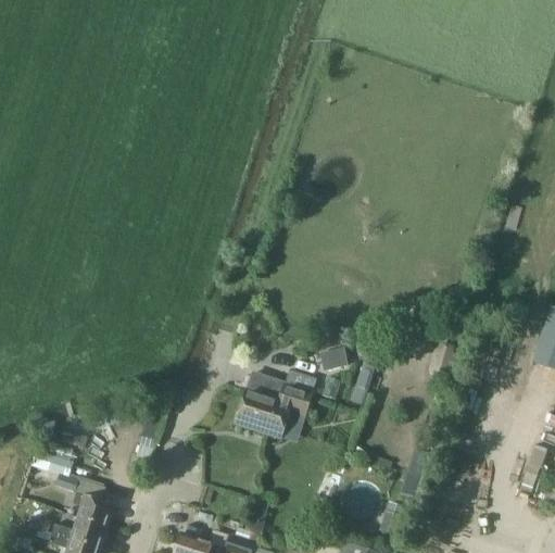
[(554,306),(552,305),(533,356),(554,364),(554,306)]
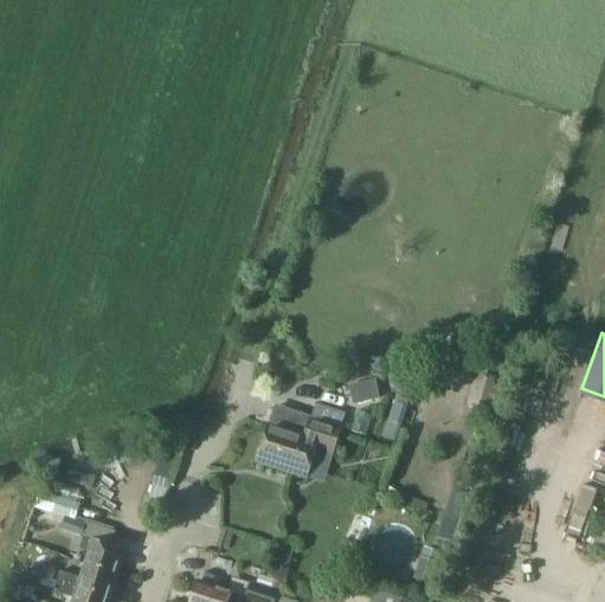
[(471,380),(467,399),(469,407),(488,413),(493,406),(497,389),(495,381),(496,375),(480,370),(476,377),(471,380)]
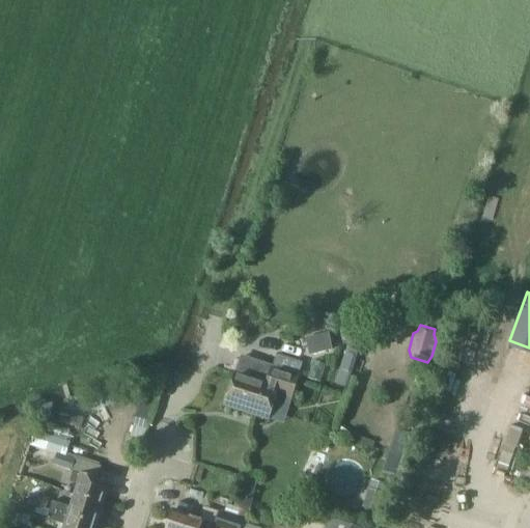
[(328,331),(305,336),(309,353),(331,348),(328,331)]
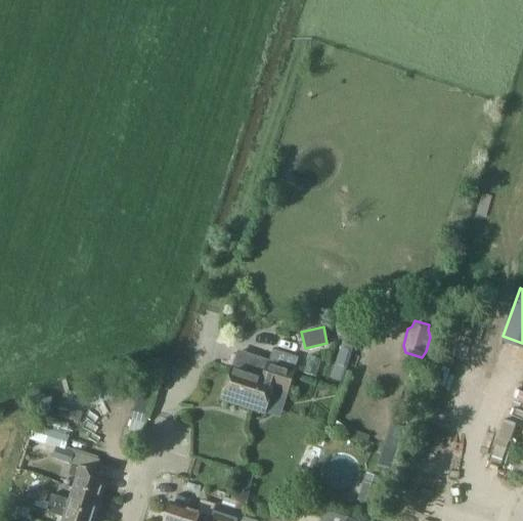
[(231,365),(221,397),(266,411),(273,388),(288,392),(296,366),(295,366),(298,355),(273,347),(269,358),(237,348),(231,365)]
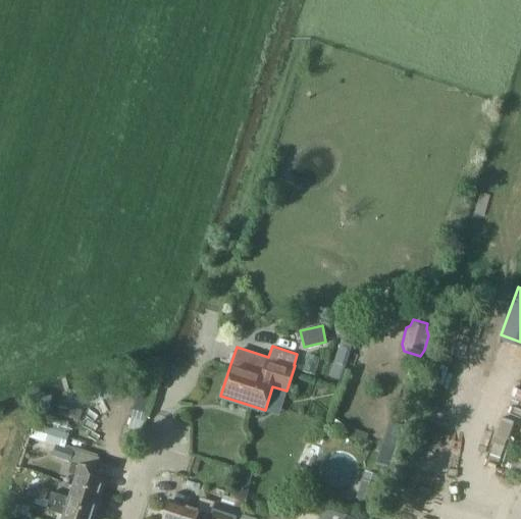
[(302,369),(314,373),(320,356),(308,352),(302,369)]
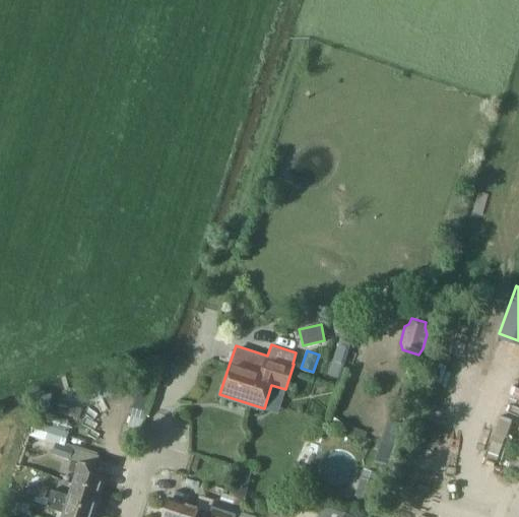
[(61,413),(76,417),(78,406),(63,402),(61,413)]
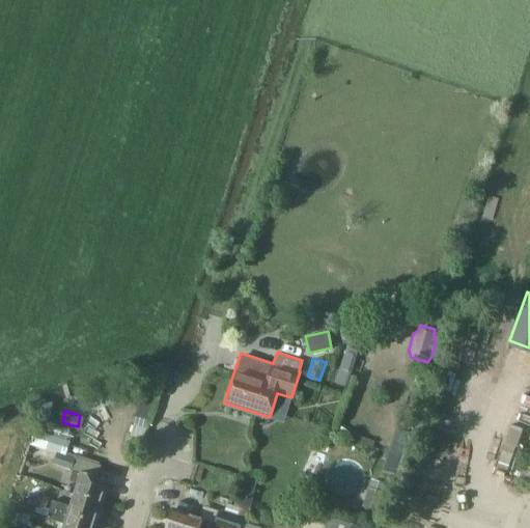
[(34,427),(30,443),(57,451),(54,460),(54,462),(71,468),(74,457),(65,454),(71,438),(66,437),(53,433),(34,427)]
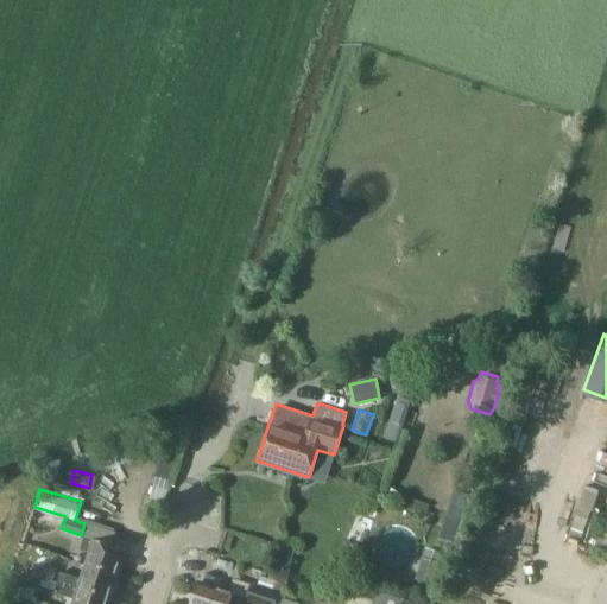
[(402,506),(427,514),(430,503),(405,495),(402,506)]
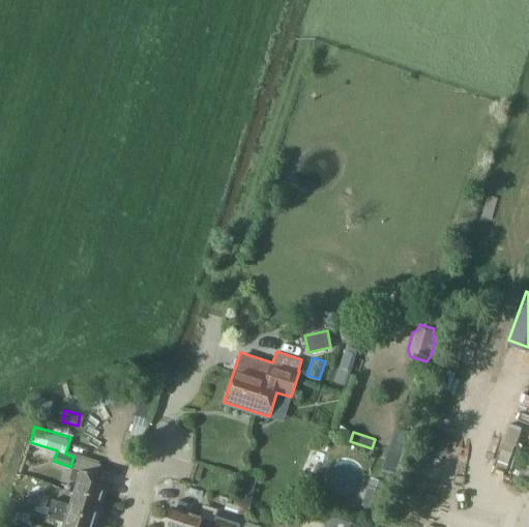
[(69,478),(76,480),(72,492),(101,500),(109,479),(72,468),(69,478)]
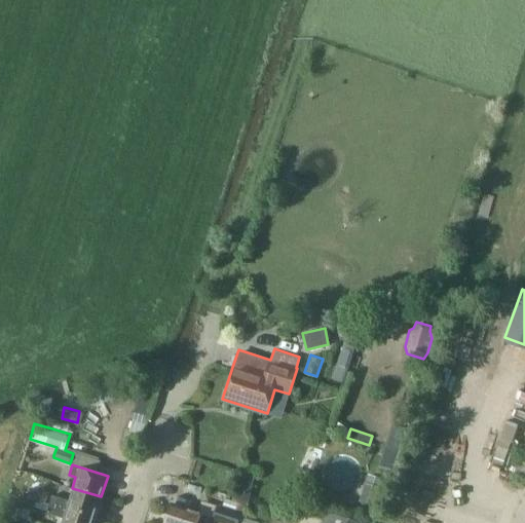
[(365,481),(354,513),(374,519),(384,488),(387,479),(369,473),(366,482),(365,481)]
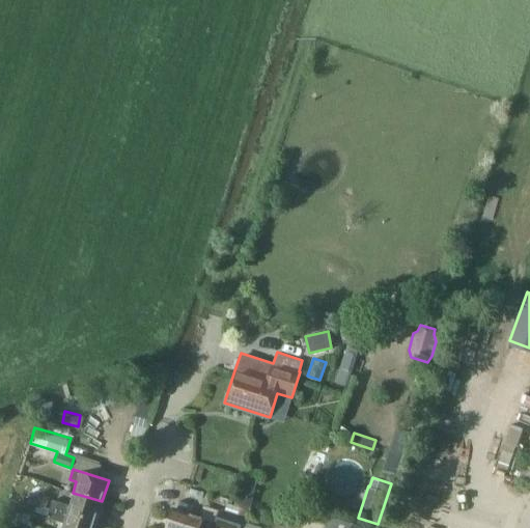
[(241,479),(234,506),(250,509),(256,483),(241,479)]
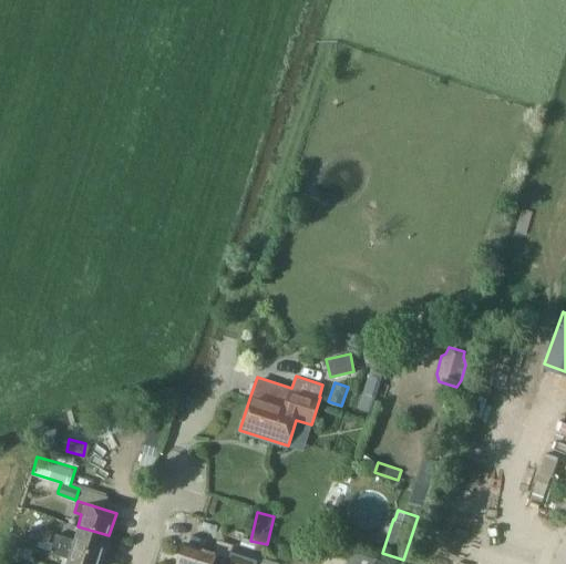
[(54,536),(52,542),(102,557),(109,535),(78,526),(74,537),(55,532),(54,536)]
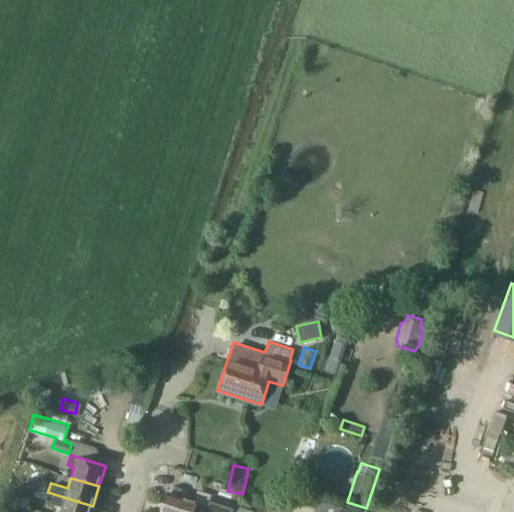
[(47,494),(45,501),(61,506),(59,511),(91,511),(93,506),(47,492),(47,494)]
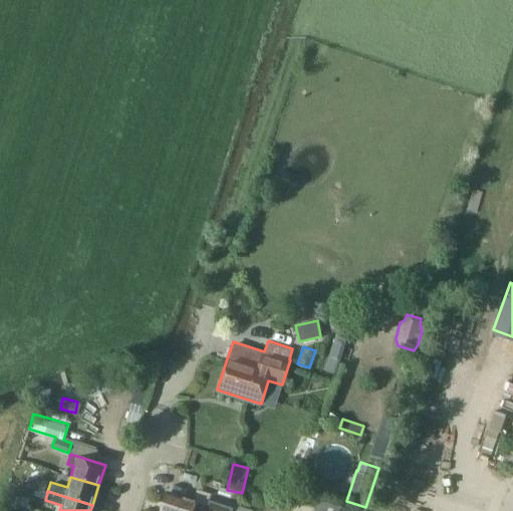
[(202,510),(205,503),(168,491),(161,510),(202,510)]
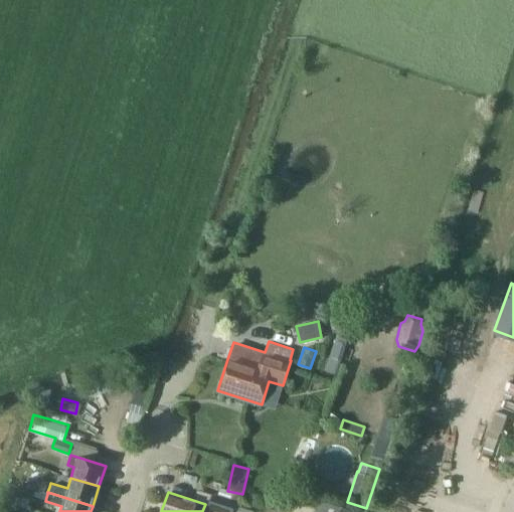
[(211,494),(207,508),(219,511),(232,511),(233,511),(235,511),(252,511),(254,507),(211,494)]
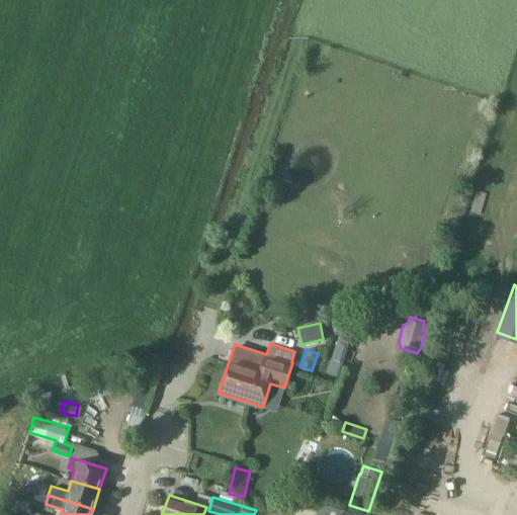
[(316,514),(355,514),(321,503),(316,514)]
